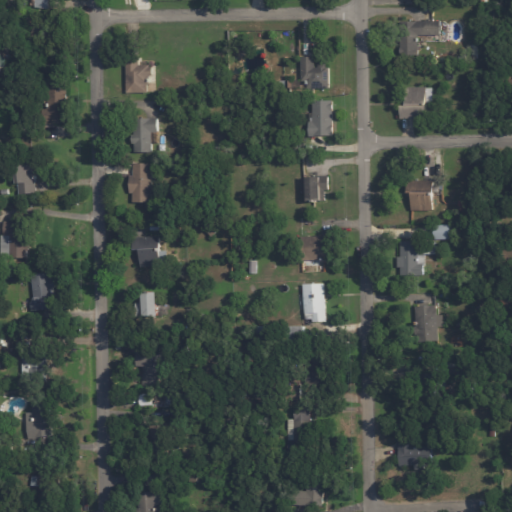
[(49,0),(49,10),(34,10),(34,0),(49,0)]
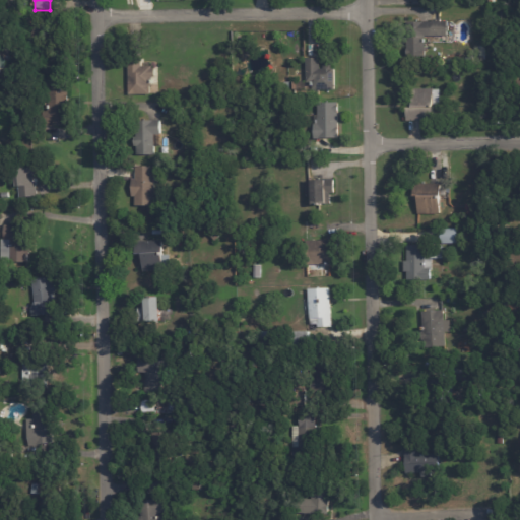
[(439,22),(449,22),(449,38),(426,38),(426,41),(427,41),(427,59),(407,59),(407,22),(434,22),(434,20),(438,20),(438,22),(439,22)]
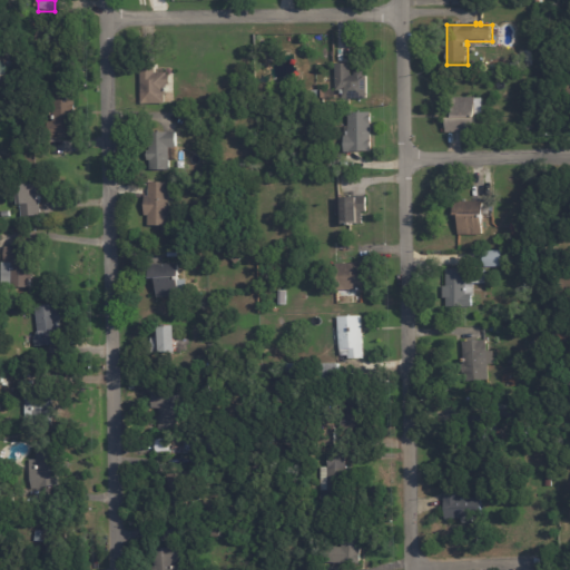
[(353,75),(355,75),(355,70),(359,69),(362,69),(365,70),(365,74),(369,74),(369,98),(343,98),(343,89),(336,89),(336,62),(352,62),(352,75),(353,75)]
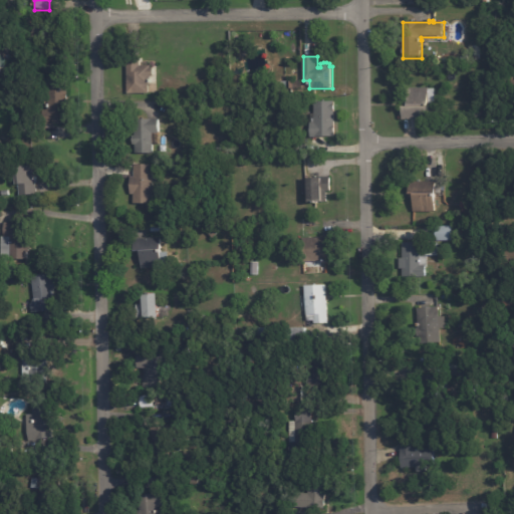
[(141,62),(141,66),(151,66),(151,69),(154,69),(154,77),(150,77),(150,83),(151,83),(152,86),(149,86),(150,94),(127,95),(126,61),(141,61),(141,62)]
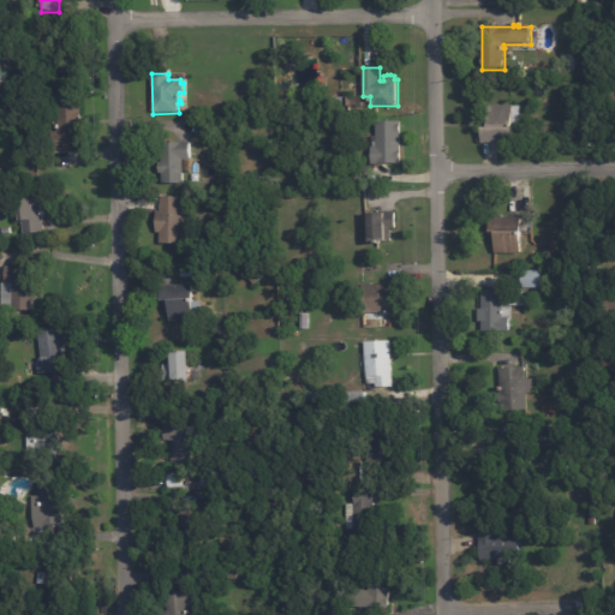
[(514,107),(514,131),(490,131),(489,107),(514,107)]
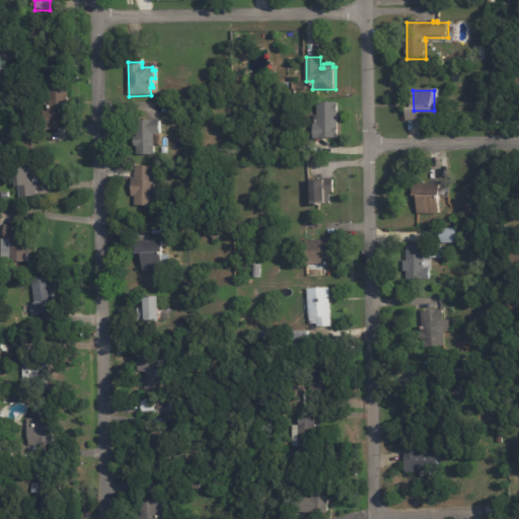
[(69,103),(69,127),(42,127),(42,113),(49,113),(49,93),(69,93),(69,103)]
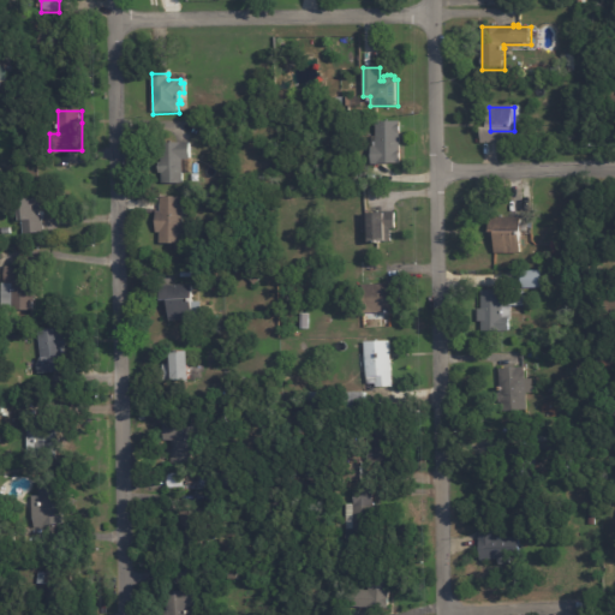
[(266,126),(266,118),(275,118),(274,127),(266,126)]
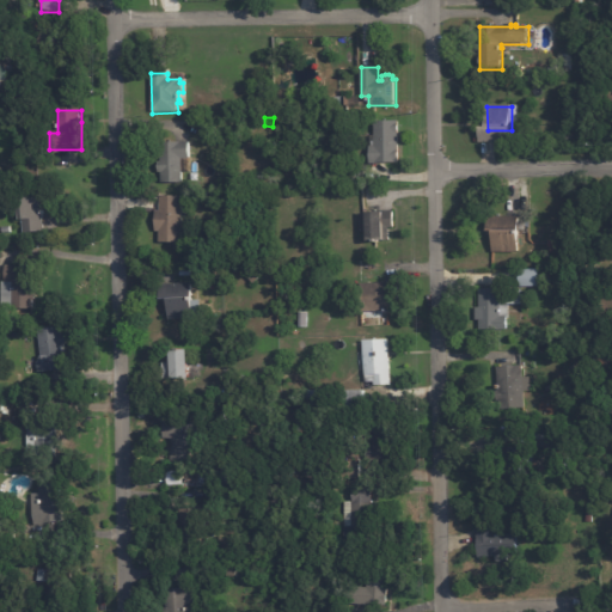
[(401,152),(401,161),(371,161),(371,146),(375,146),(375,120),(399,120),(401,152)]
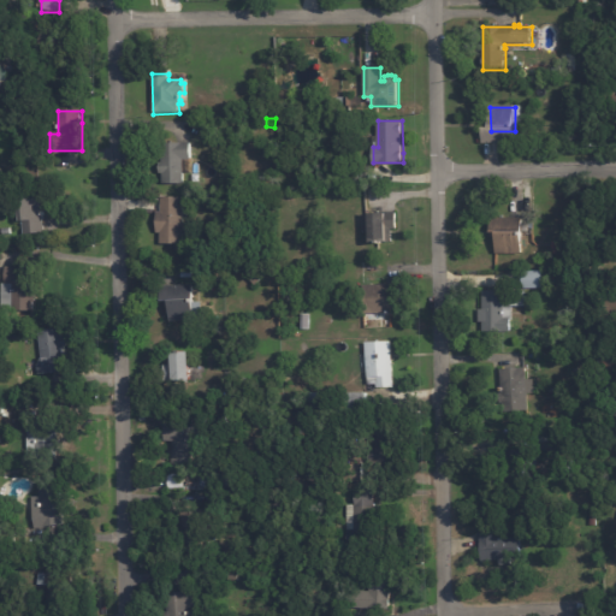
[(185,160),(185,185),(164,185),(164,175),(161,175),(161,164),(164,164),(164,144),(184,144),(184,143),(193,144),(191,160),(185,160)]
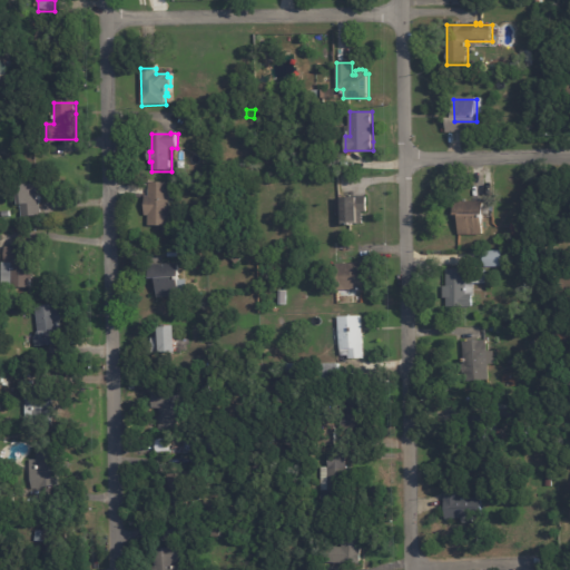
[(40,192),(41,204),(39,204),(41,216),(21,218),(20,206),(17,206),(15,186),(39,184),(40,192)]
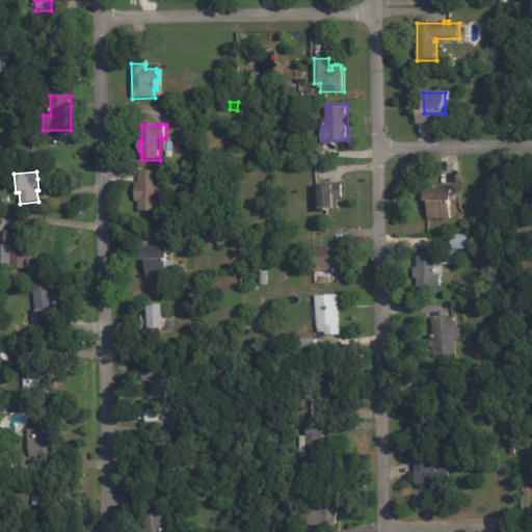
[(158,180),(158,212),(138,212),(138,202),(136,202),(136,184),(139,184),(139,171),(158,171),(158,180)]
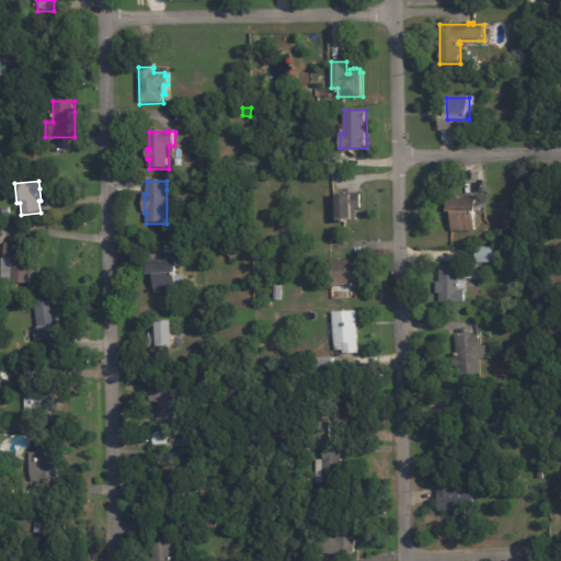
[(338,210),(338,194),(354,193),(354,192),(362,192),(362,208),(357,208),(357,219),(339,220),(338,210)]
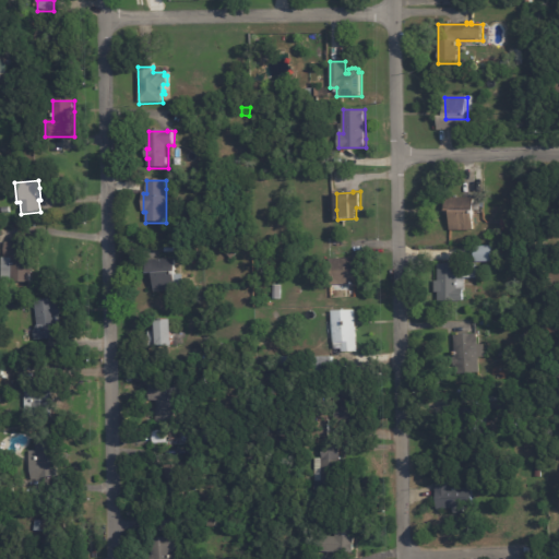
[(475,202),(474,229),(451,229),(451,215),(445,215),(445,197),(475,197),(475,202)]
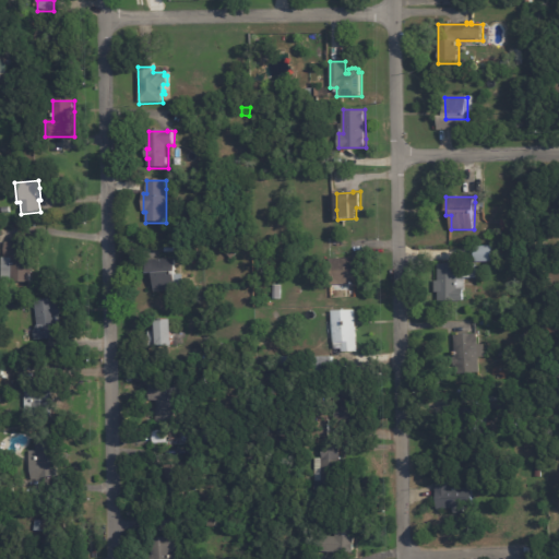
[(18,244),(21,244),(20,278),(0,277),(0,259),(2,259),(3,244),(18,244)]
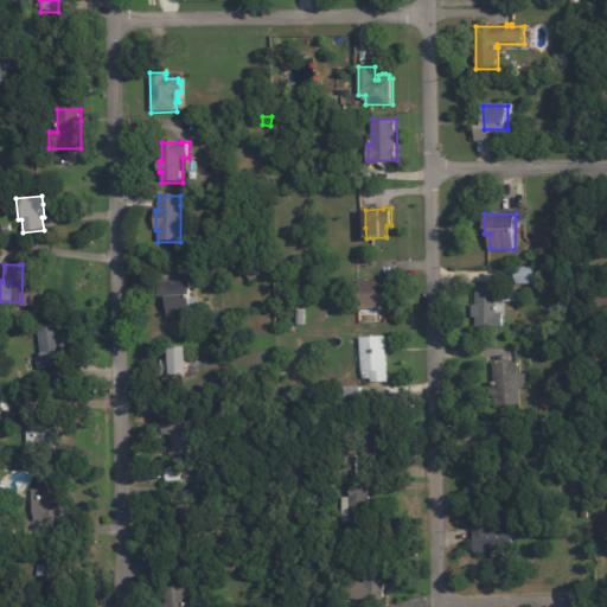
[(536,269),(536,283),(517,283),(516,267),(536,266),(536,269)]
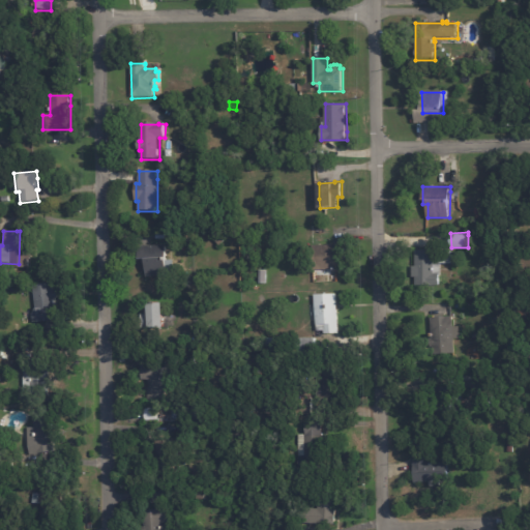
[(221,245),(213,238),(219,233),(226,240),(221,245)]
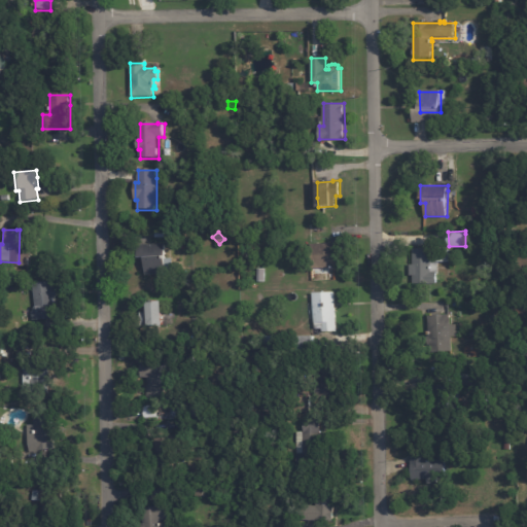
[(344,243),(344,268),(312,268),(312,243),(344,243)]
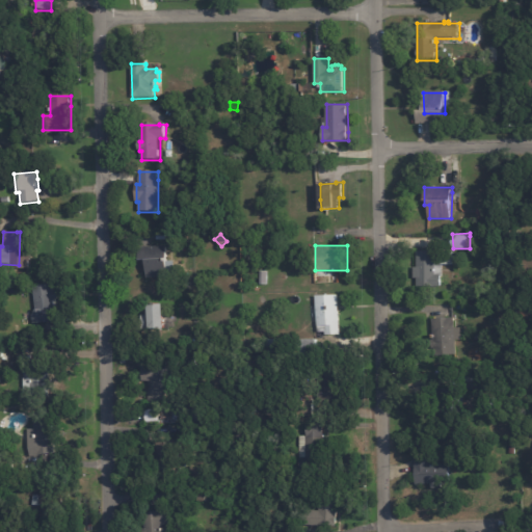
[(141,262),(141,248),(167,248),(167,263),(176,262),(176,278),(148,280),(148,262),(141,262)]
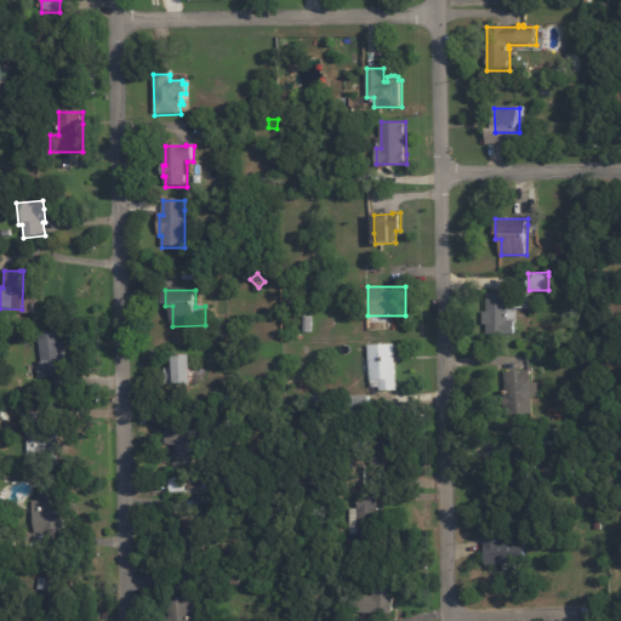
[(518,294),(517,309),(508,309),(508,320),(516,320),(516,334),(488,334),(488,324),(483,324),(483,311),(488,311),(488,292),(518,292),(518,294)]
